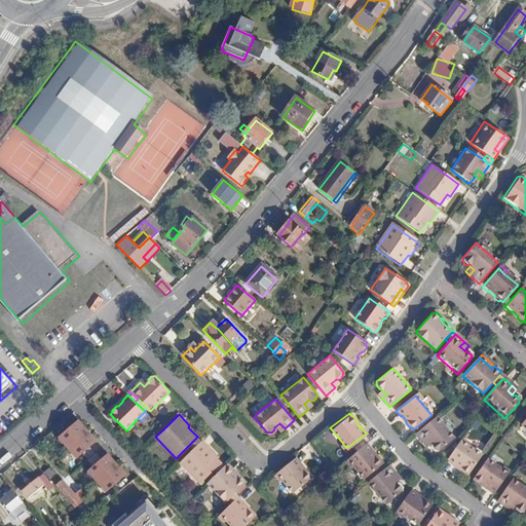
[(438,417),(415,435),(422,444),(427,440),(431,444),(431,445),(431,448),(436,451),(439,451),(454,438),(438,417)]
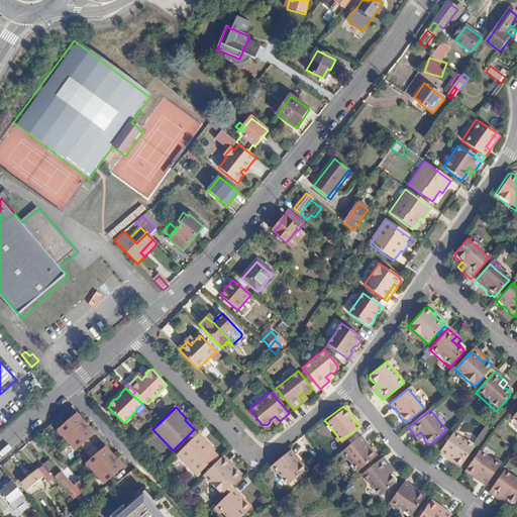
[(77,414),(59,430),(77,450),(95,434),(77,414)]
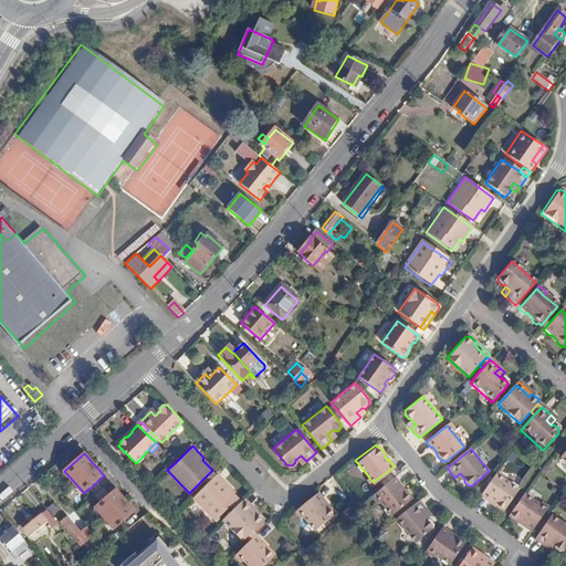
[(296,459),(302,464),(306,461),(301,456),(296,459)]
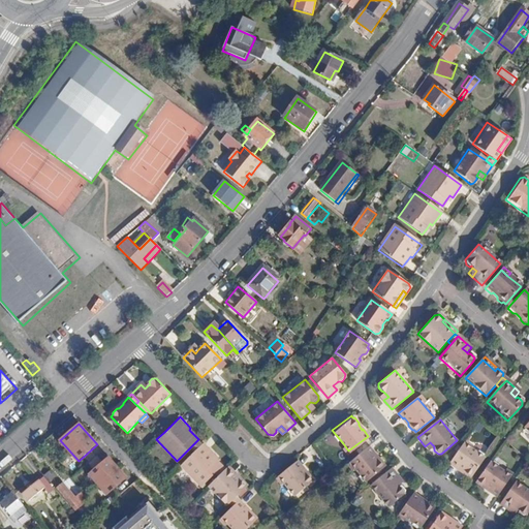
[(198,439),(191,446),(195,450),(205,441),(200,438),(198,439)]
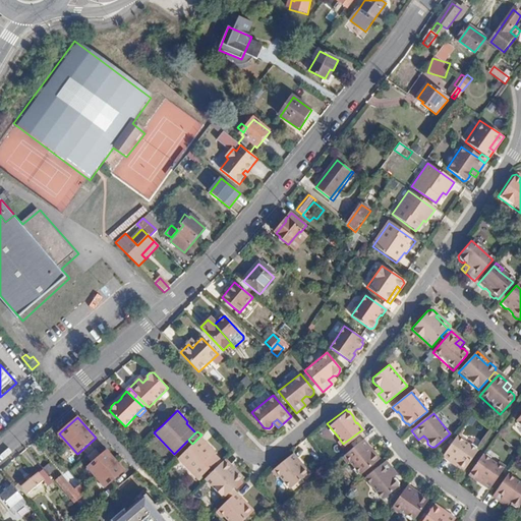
[(178,457),(198,478),(212,465),(220,457),(214,452),(211,448),(212,446),(201,435),(192,444),(178,457)]
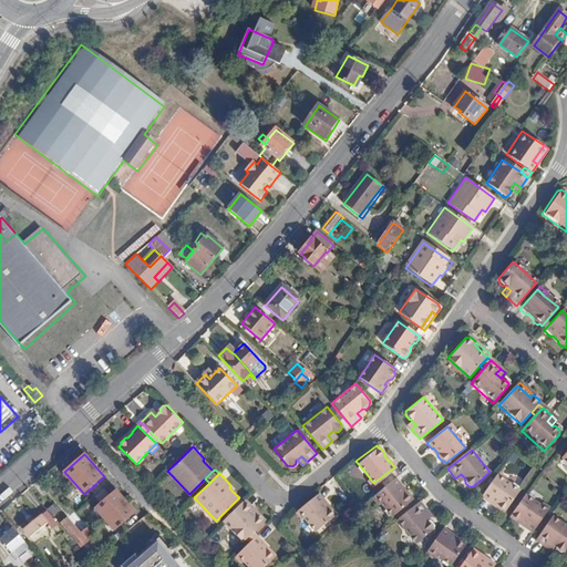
[(455,478),(459,483),(465,478),(461,474),(455,478)]
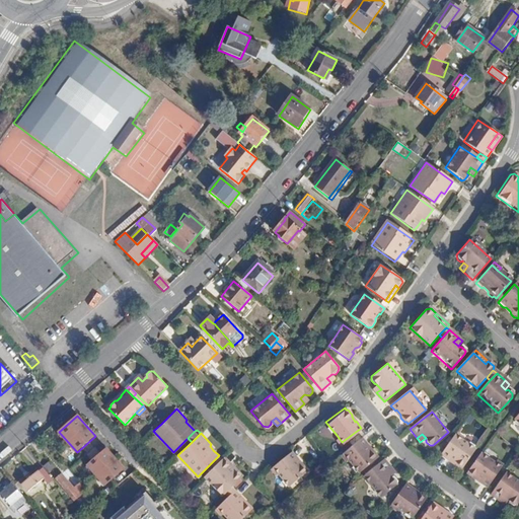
[(455,434),(441,454),(447,458),(449,457),(454,462),(454,463),(460,467),(461,466),(462,467),(476,449),(462,439),(455,434)]
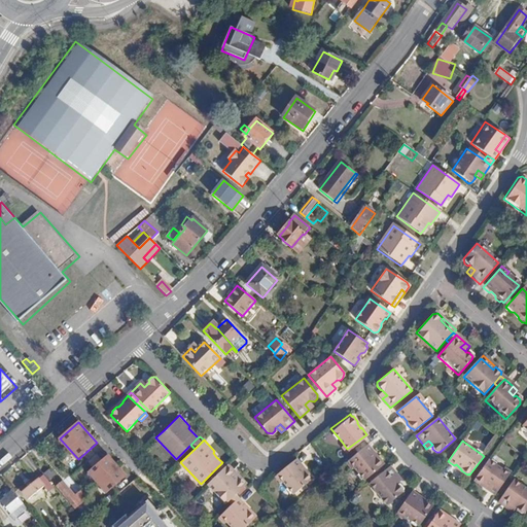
[(350,465),(360,479),(378,465),(378,464),(379,461),(375,457),(373,457),(369,452),(370,450),(365,445),(345,459),(350,465)]
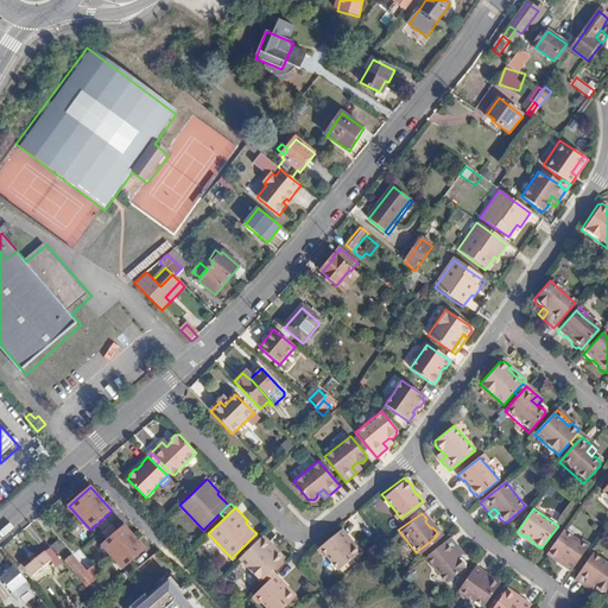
[(149,550),(125,524),(102,545),(126,570),(149,550)]
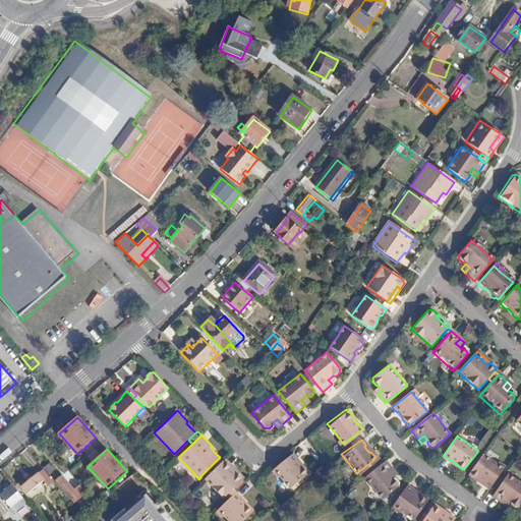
[(292,452),(273,467),(279,474),(289,487),(308,472),(307,470),(302,464),(300,464),(296,459),(297,458),(292,452)]
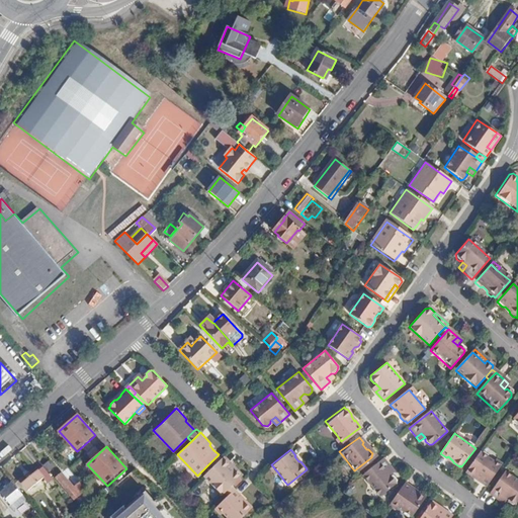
[(467,470),(469,472),(469,475),(475,478),(478,478),(482,481),(480,482),(487,487),(501,466),(495,461),(481,451),(467,470)]
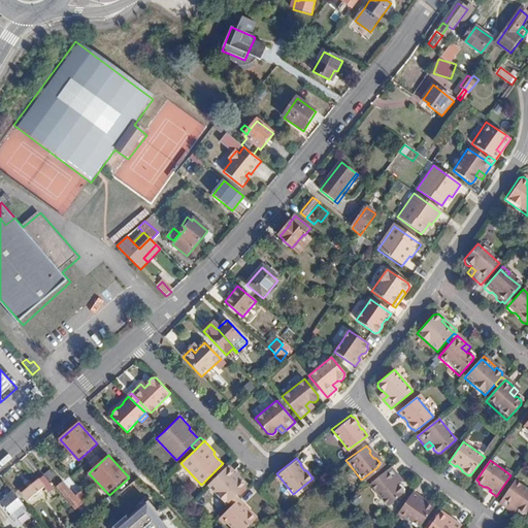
[(223,463),(215,471),(218,474),(226,466),(228,465),(225,462),(223,463)]
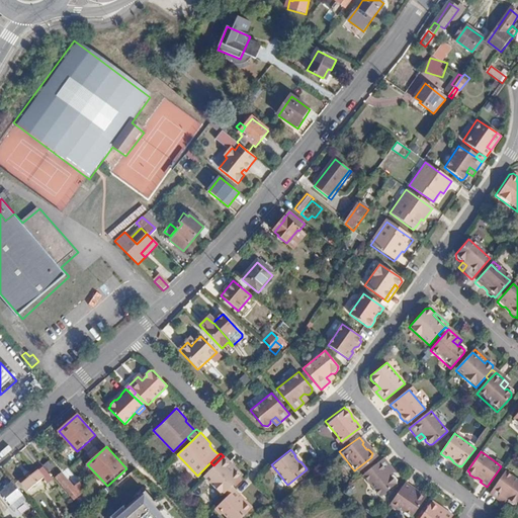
[(222,457),(235,470),(236,469),(239,468),(225,454),(224,456),(222,457)]
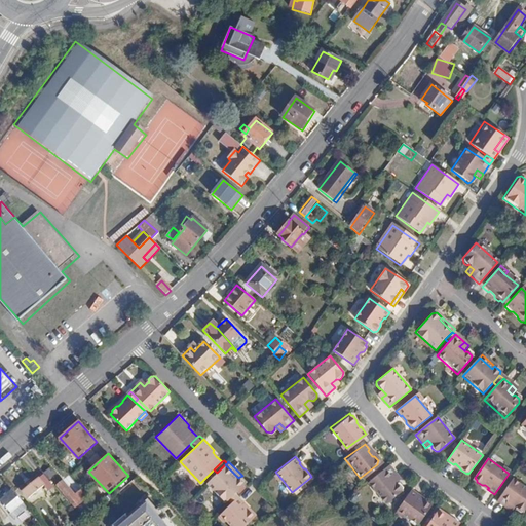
[(208,482),(227,501),(232,497),(239,490),(246,484),(247,480),(242,476),(239,477),(238,478),(225,464),(217,473),(208,482)]
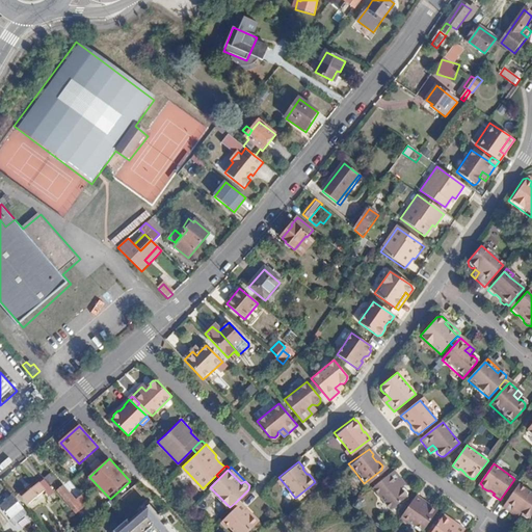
[(372,488),(389,510),(405,497),(405,493),(402,488),(400,488),(399,487),(396,484),(401,480),(394,471),(372,488)]
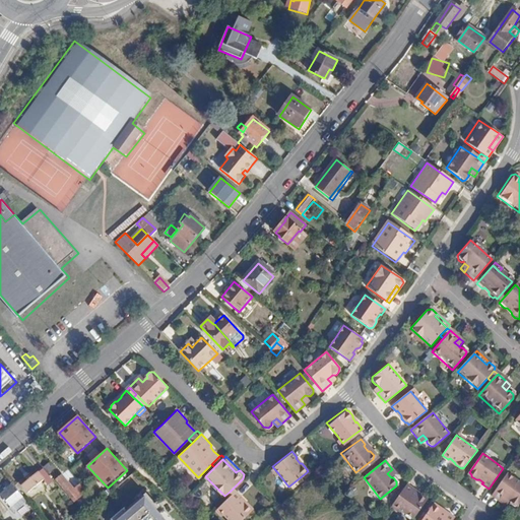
[(42,469),(47,474),(53,469),(48,464),(42,469)]
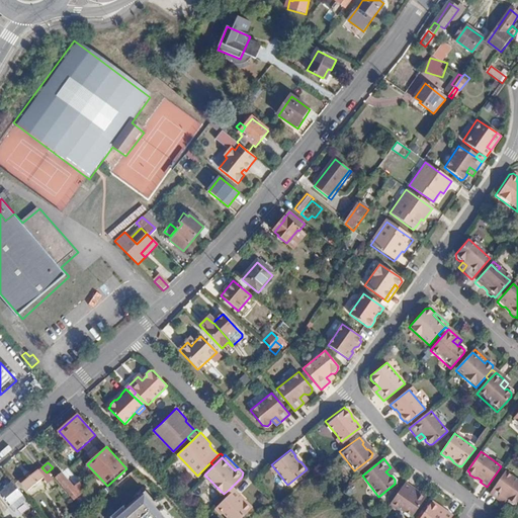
[(269,466),(274,473),(277,471),(271,464),(269,466)]
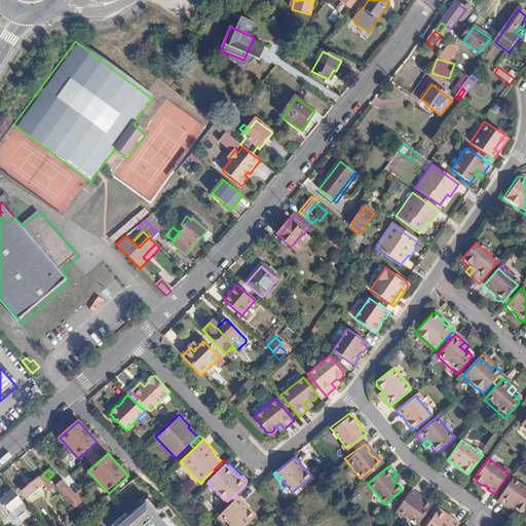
[(42,475),(23,492),(29,499),(43,486),(48,491),(52,487),(47,480),(42,475)]
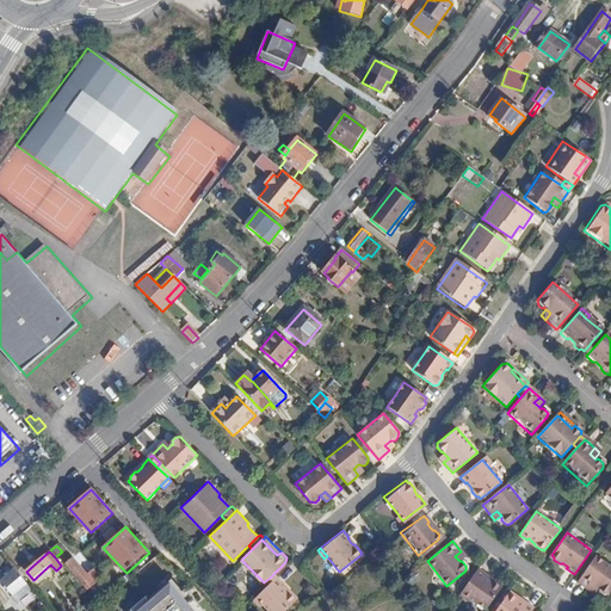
[(610,565),(597,554),(576,582),(587,591),(593,584),(598,588),(599,588),(600,591),(605,594),(610,594),(610,591),(610,565)]
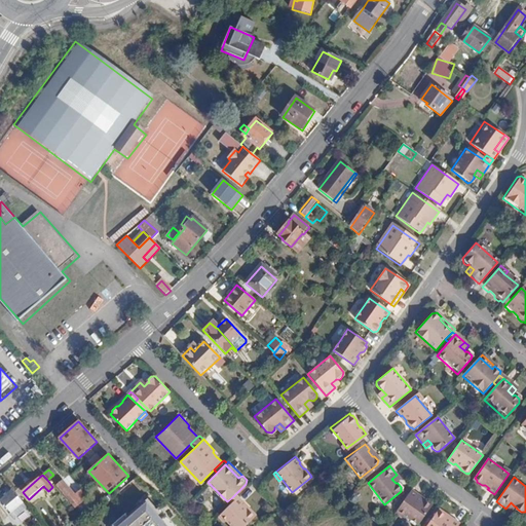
[(57,486),(75,509),(81,502),(87,497),(81,490),(76,495),(63,481),(57,486)]
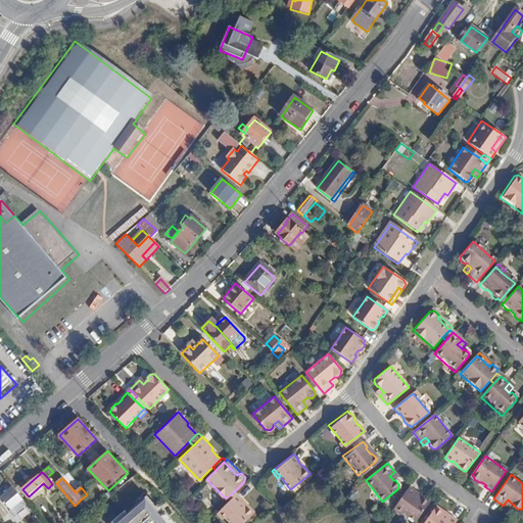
[(5,480),(0,484),(0,497),(4,503),(15,492),(5,480)]
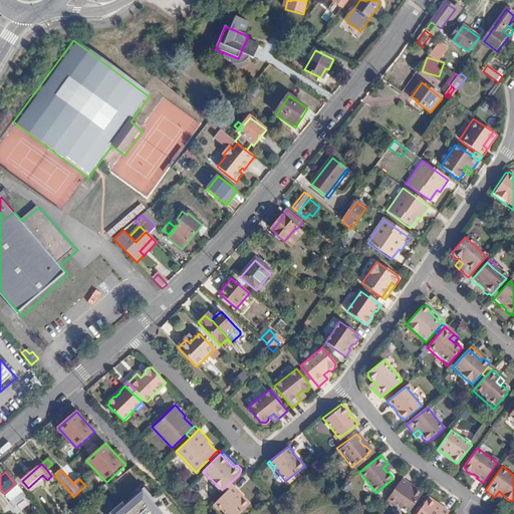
[(234,479),(227,486),(229,488),(236,481),(234,479)]
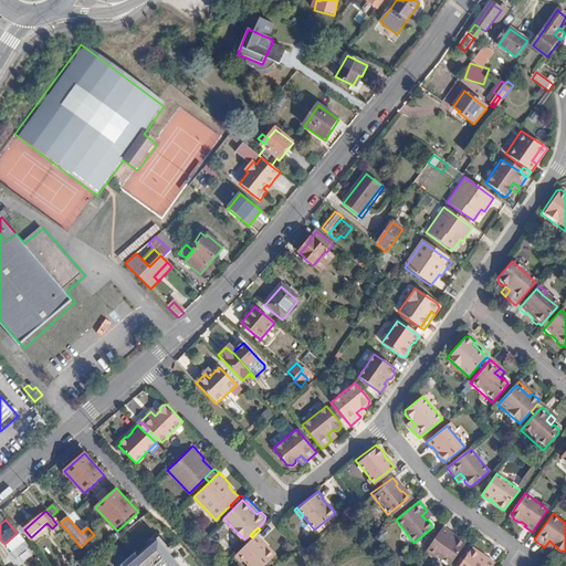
[(435,555),(450,565),(463,545),(461,544),(462,541),(457,537),(452,537),(448,534),(450,533),(442,527),(428,549),(435,555)]
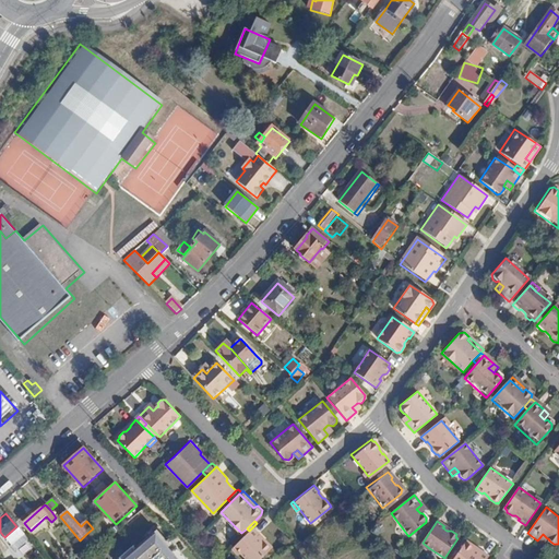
[(237,542),(244,548),(253,558),(259,558),(274,545),(274,542),(269,535),(266,536),(261,531),(262,530),(257,523),(249,531),(237,542)]
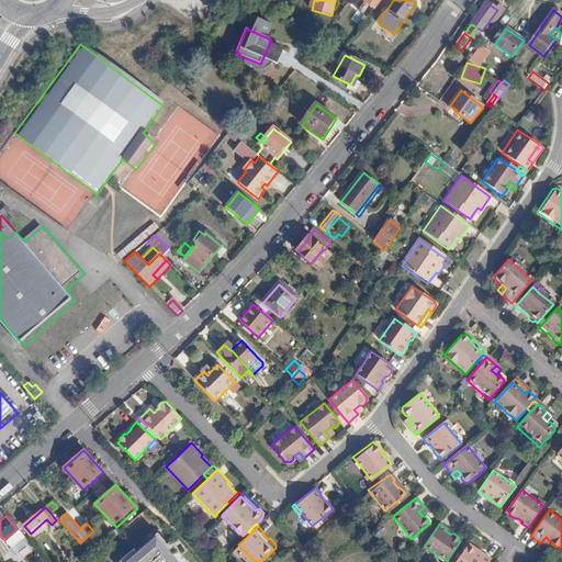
[(179,561),(157,536),(125,561),(179,561)]
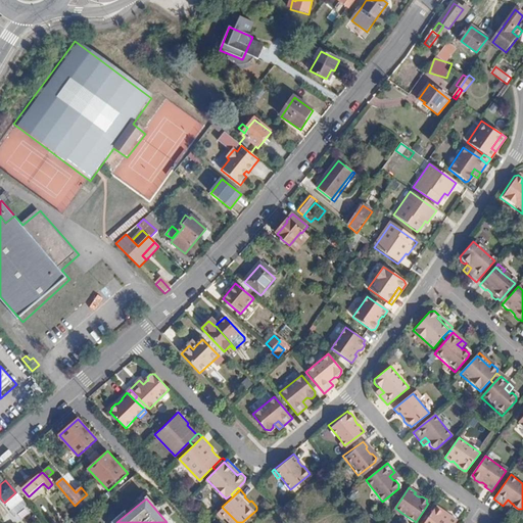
[(73,508),(78,514),(87,507),(81,500),(75,506),(73,508)]
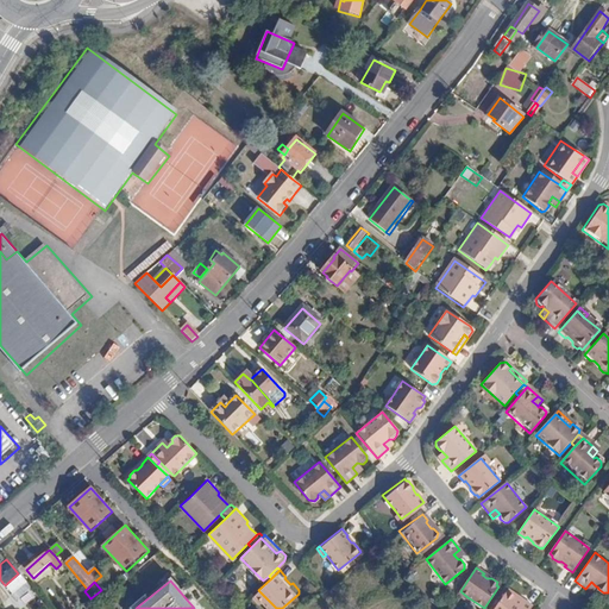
[(591,582),(585,589),(591,592),(596,586),(591,582)]
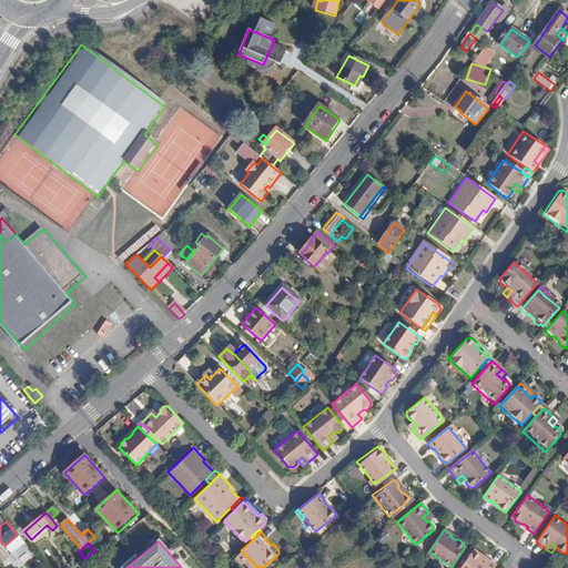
[(473,553),(460,567),(495,567),(496,567),(488,561),(487,563),(482,558),(482,556),(477,553),(475,554),(473,553)]
